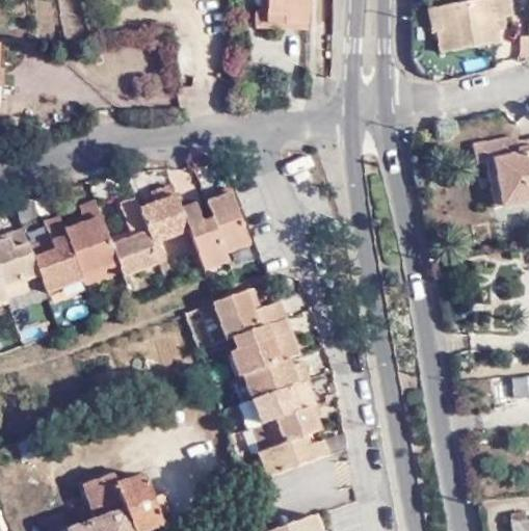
[(305,24),(305,0),(258,0),(258,9),(264,9),(264,15),(283,16),(282,24),(305,24)]
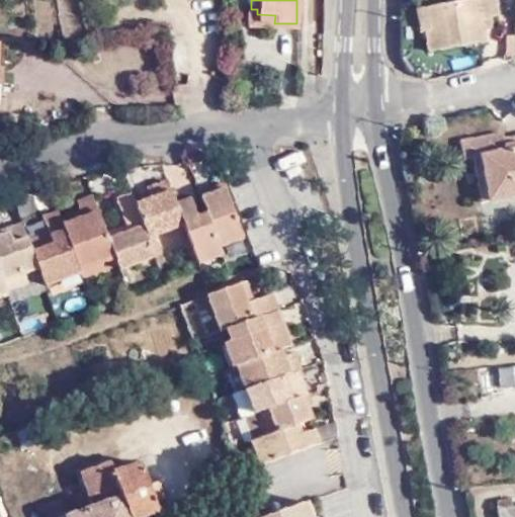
[(453,0),(425,6),(428,29),(421,30),(425,52),(483,40),(478,15),(477,10),(493,6),(494,6),(493,0),(453,0)]
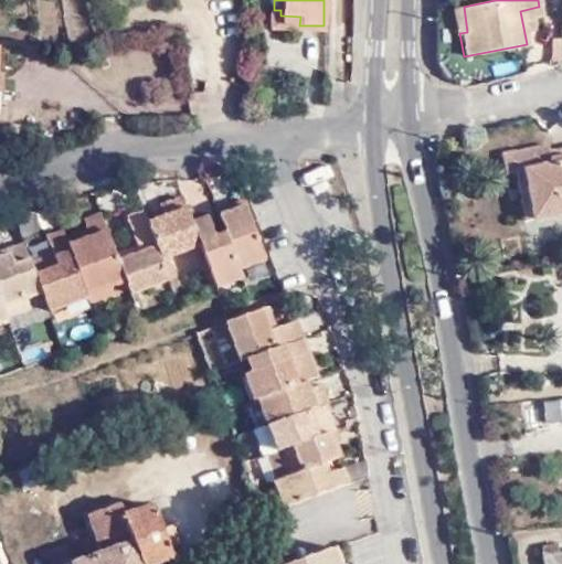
[(467,32),(464,7),(454,8),(458,34),(459,33),(467,32)]
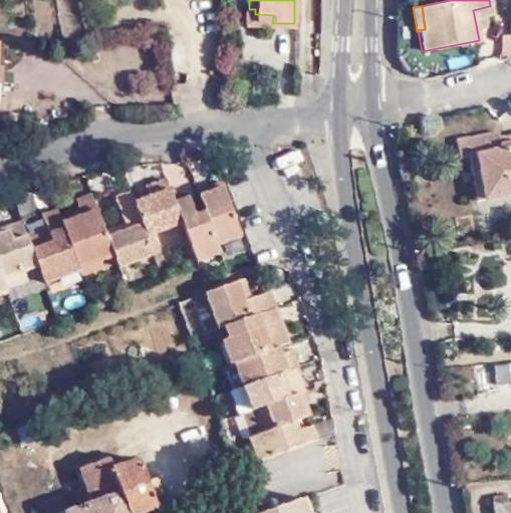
[(490,13),(489,6),(473,10),(474,15),(490,13)]
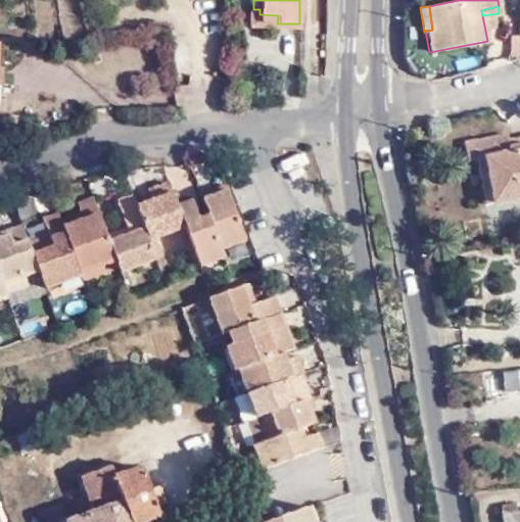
[(298,30),(299,24),(277,24),(278,15),(260,14),(260,9),(253,9),(248,8),(248,28),(298,30)]
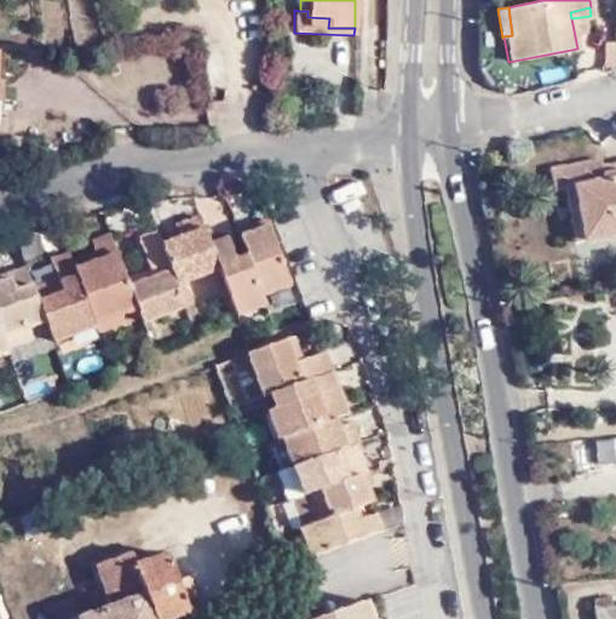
[(571,234),(582,231),(574,178),(600,175),(597,158),(597,153),(548,160),(552,181),(560,181),(571,234)]
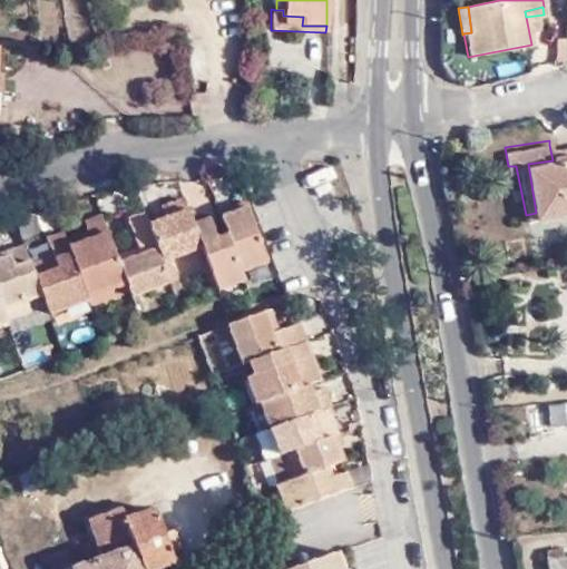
[(528,164),(536,213),(566,208),(566,149),(561,150),(559,144),(549,145),(553,160),(528,164)]
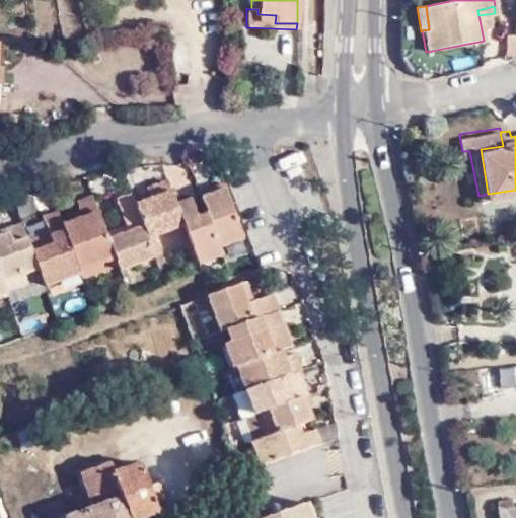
[(206,172),(204,162),(191,163),(195,174),(206,172)]
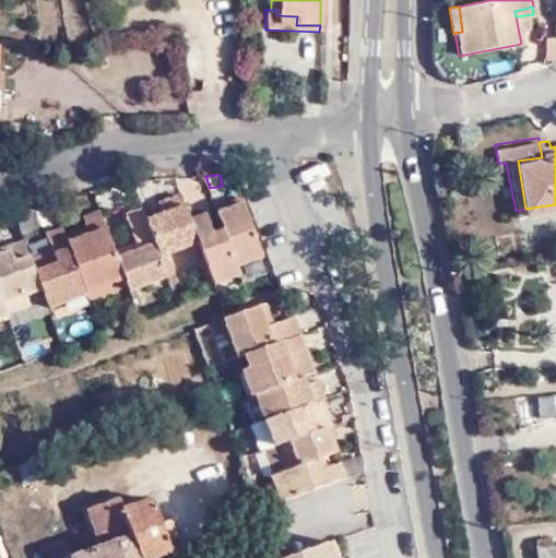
[(187,202),(184,192),(161,200),(165,211),(187,202)]
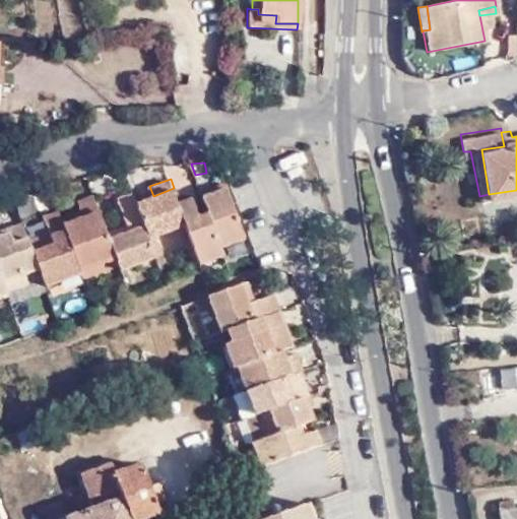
[(211,216),(221,246),(245,239),(224,184),(209,189),(211,194),(204,197),(209,212),(211,216)]
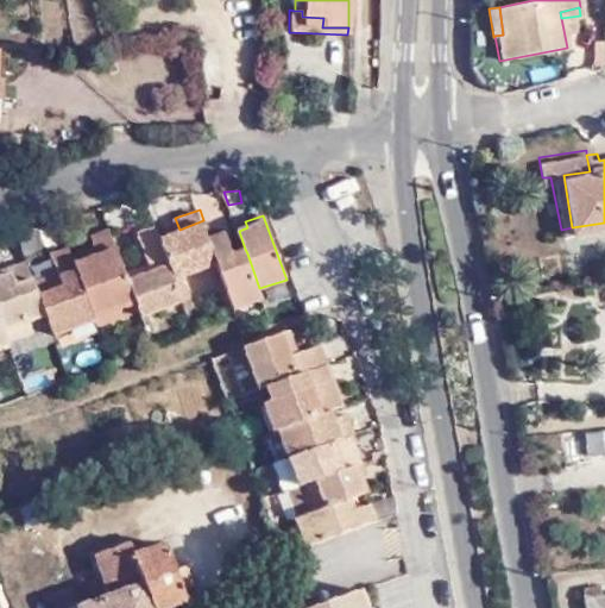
[(182,275),(218,261),(209,237),(203,220),(180,230),(159,237),(177,283),(183,299),(193,295),(187,282),(184,282),(182,275)]
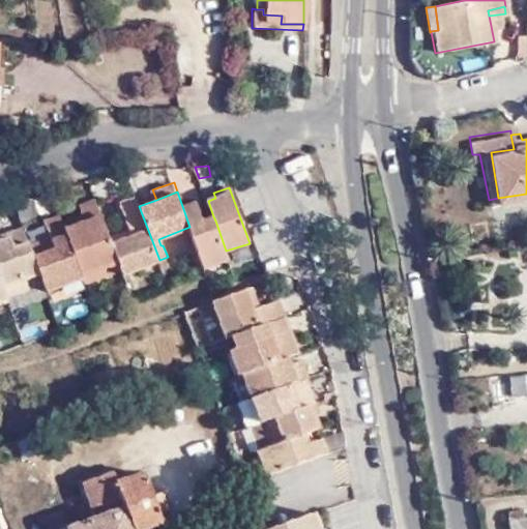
[(124,275),(160,262),(159,260),(154,246),(139,206),(136,198),(119,204),(128,230),(130,236),(111,243),(118,261),(120,268),(124,275)]
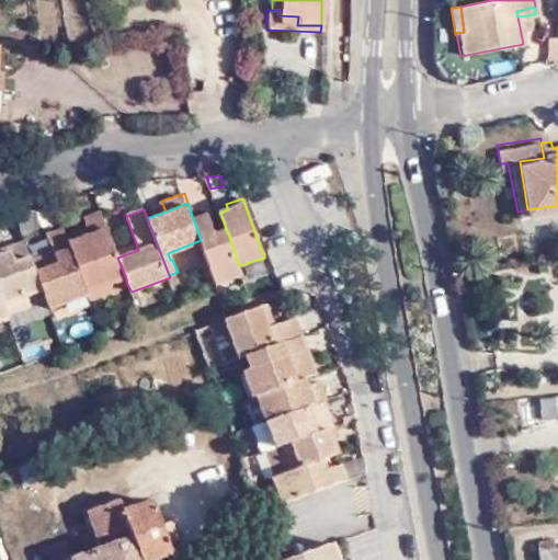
[(115,251),(100,212),(82,217),(87,227),(89,233),(68,241),(83,283),(104,275),(107,283),(125,276),(117,258),(115,251)]
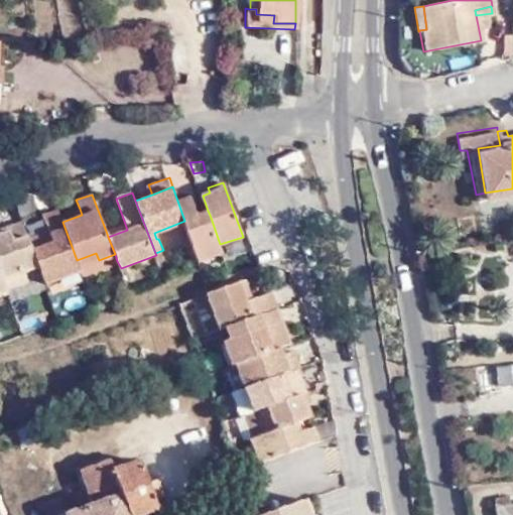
[(200,261),(223,253),(220,244),(210,215),(200,219),(199,215),(191,197),(177,201),(184,221),(200,261)]
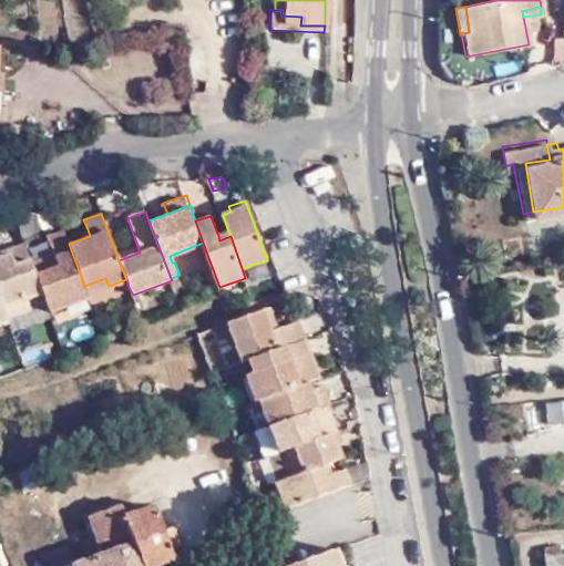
[(67,238),(69,244),(90,236),(88,229),(67,238)]
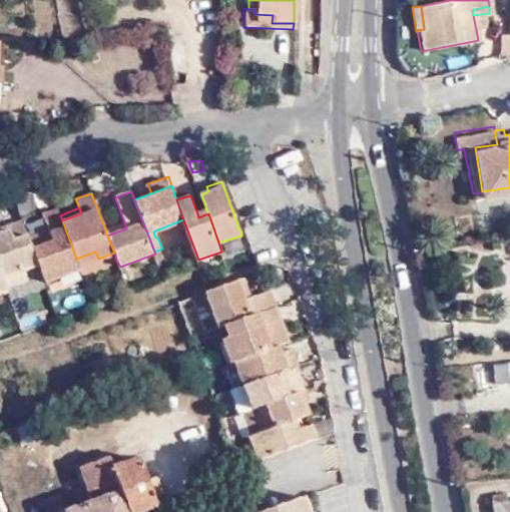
[(60,215),(58,208),(40,215),(47,231),(48,237),(29,245),(36,266),(43,283),(80,268),(76,259),(62,220),(60,215)]
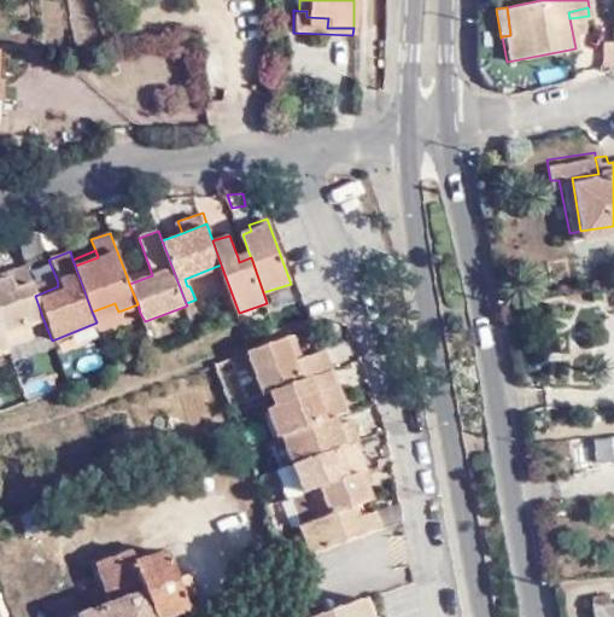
[(251,257),(249,252),(238,257),(239,262),(251,257)]
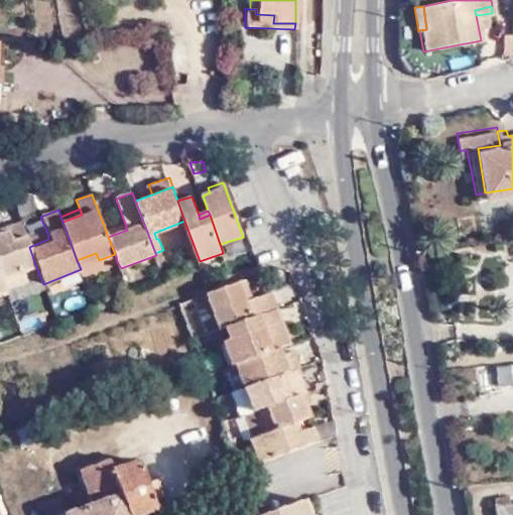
[(26,241),(20,223),(4,229),(6,233),(7,236),(2,238),(1,235),(0,235),(0,276),(5,289),(26,281),(22,272),(36,267),(29,247),(26,241)]
